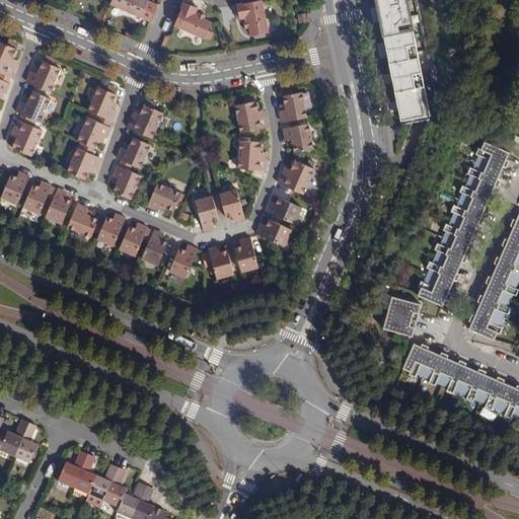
[(112,0),(110,3),(141,17),(148,1),(145,0),(112,0)]
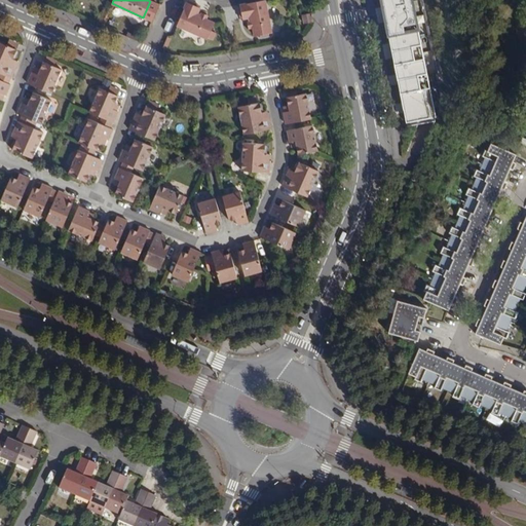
[(252,22),(248,23),(249,29),(253,28),(255,37),(271,34),(264,0),(263,0),(237,5),(240,19),(247,17),(251,16),(252,22)]
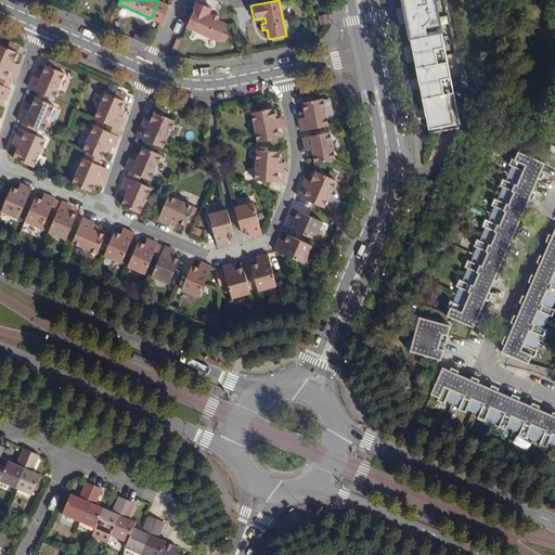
[(402,0),(404,8),(410,7),(411,9),(410,10),(410,11),(410,12),(410,13),(411,14),(412,15),(413,15),(415,15),(416,22),(408,23),(412,46),(418,44),(418,46),(418,48),(418,49),(418,50),(420,51),(421,51),(422,51),(424,60),(415,61),(418,78),(427,77),(429,87),(421,89),(425,108),(433,107),(435,117),(427,119),(429,129),(460,124),(446,55),(440,56),(439,49),(444,48),(438,17),(433,18),(431,11),(437,10),(434,0),(402,0)]
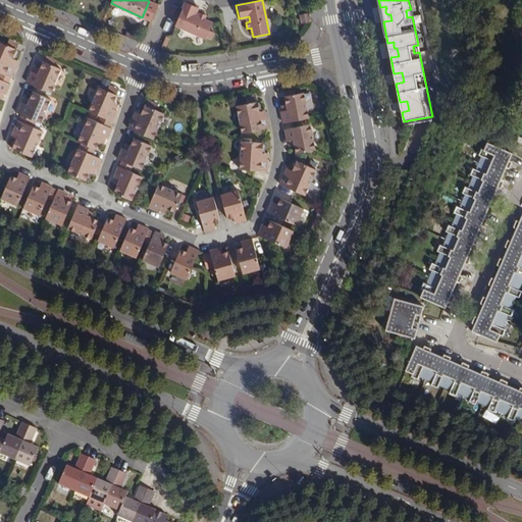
[(198,18),(195,16),(196,12),(199,7),(186,1),(174,25),(206,39),(213,24),(204,20),(205,16),(200,14),(198,18)]
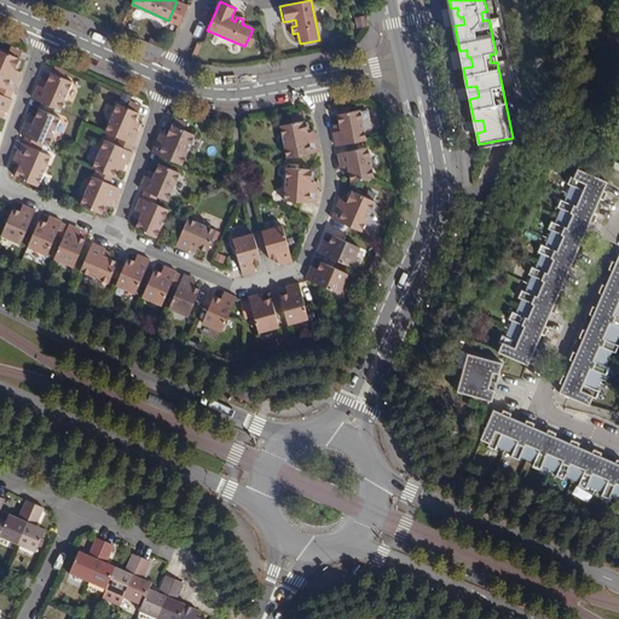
[(458,10),(457,7),(451,9),(455,25),(464,24),(463,17),(461,17),(460,17),(458,16),(457,15),(457,13),(457,12),(457,11),(458,10)]
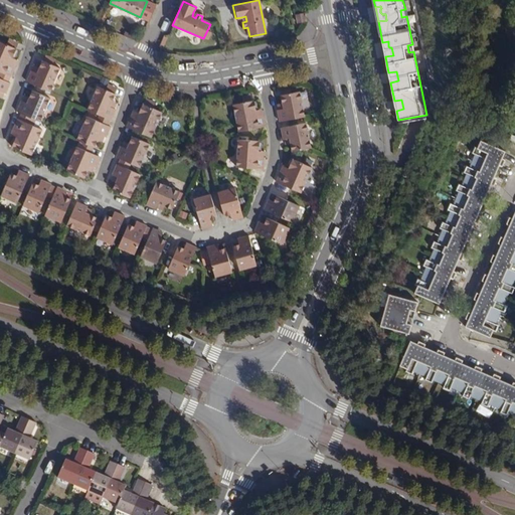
[(298,23),(300,23),(306,22),(304,12),(296,14),(298,23)]
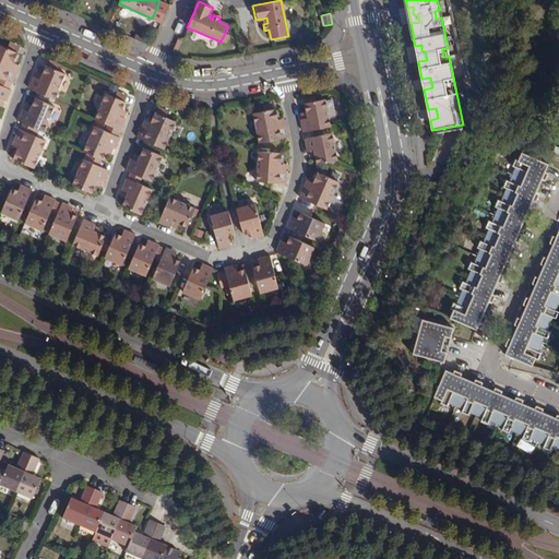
[(19,47),(8,43),(4,48),(15,54),(19,47)]
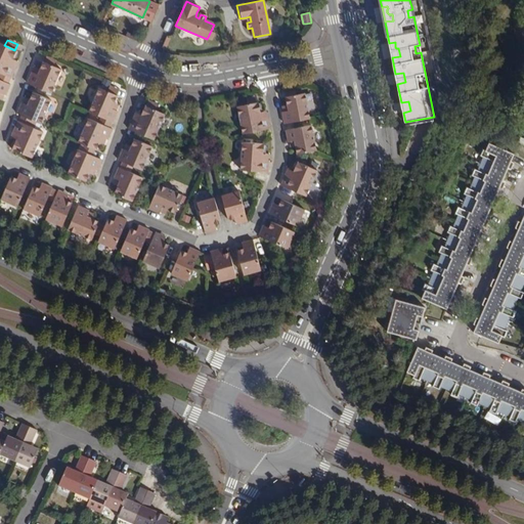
[(395,43),(395,42),(389,43),(392,57),(400,56),(398,48),(397,48),(396,48),(395,47),(395,46),(395,45),(395,43)]
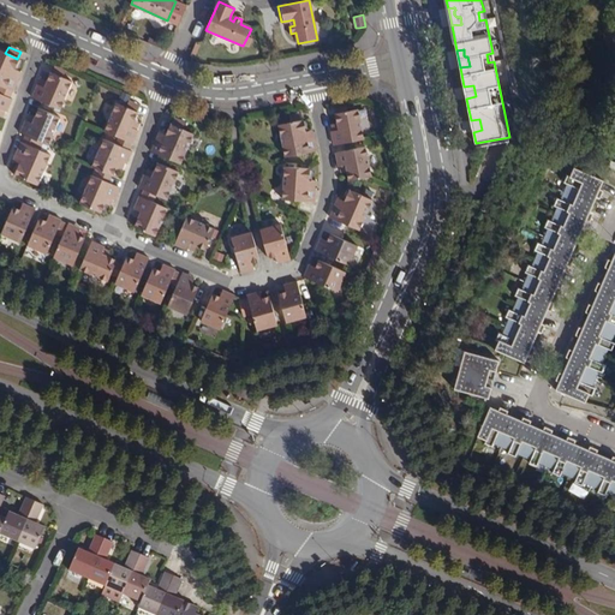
[(0,85),(12,91),(18,78),(11,76),(15,70),(17,70),(22,60),(19,59),(17,59),(5,53),(0,51),(0,85)]
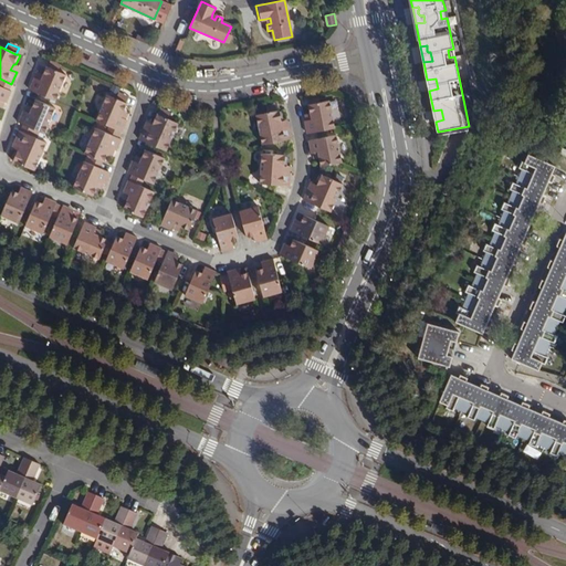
[(59,66),(50,62),(48,67),(56,72),(59,66)]
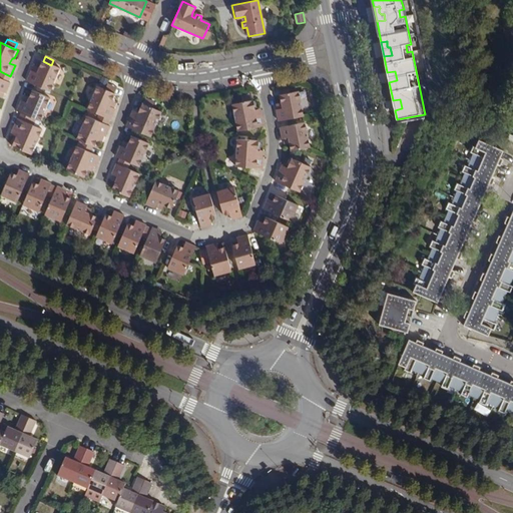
[(26,81),(49,91),(59,68),(51,65),(43,61),(42,60),(38,69),(36,74),(31,72),(30,72),(26,81)]
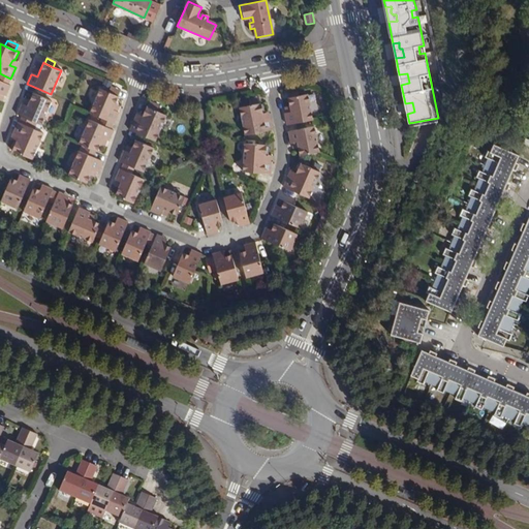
[(409,83),(407,73),(399,74),(401,85),(409,83)]
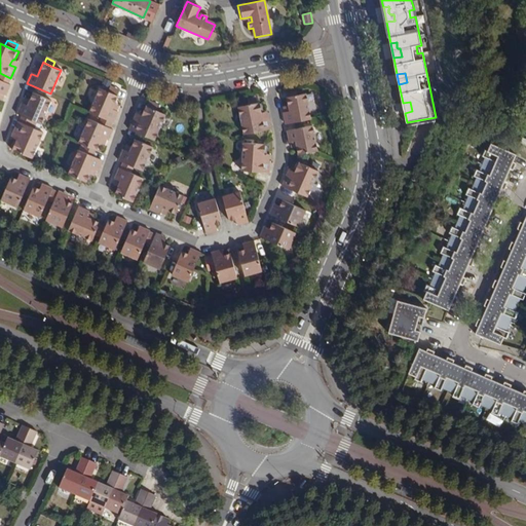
[(0,92),(5,96),(10,85),(0,80),(0,92)]
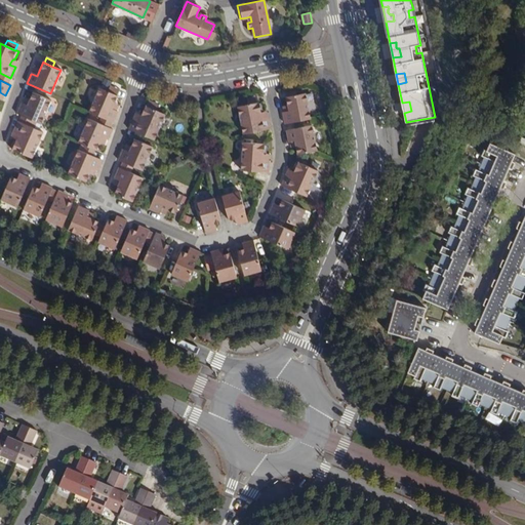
[(116,90),(108,86),(106,91),(114,95),(116,90)]
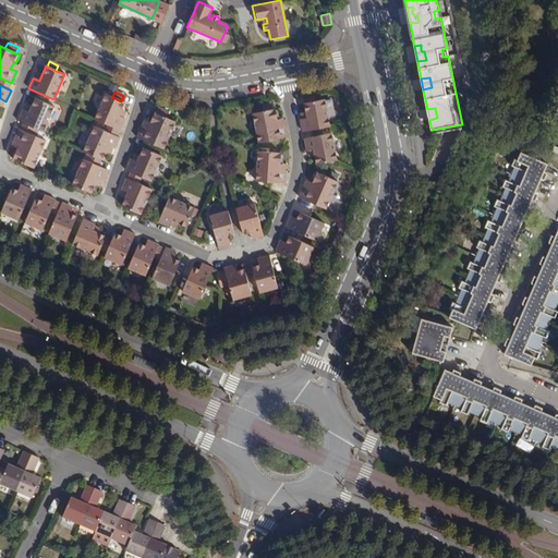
[(119,110),(123,101),(121,101),(112,97),(104,93),(93,119),(104,123),(116,129),(118,130),(123,119),(121,118),(117,116),(119,110)]
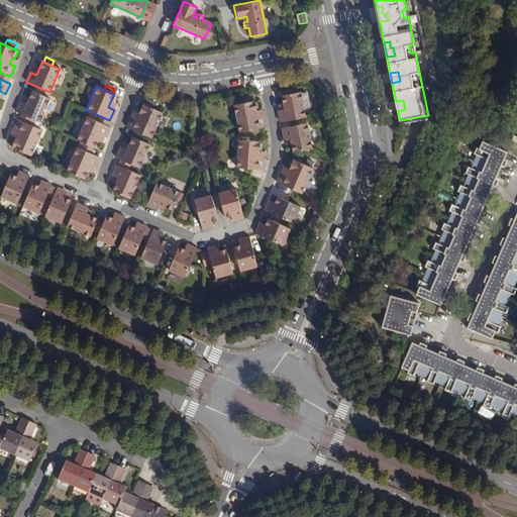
[(21,102),(20,101),(19,103),(18,107),(16,111),(21,114),(30,118),(38,121),(48,99),(31,91),(28,99),(26,104),(21,102)]
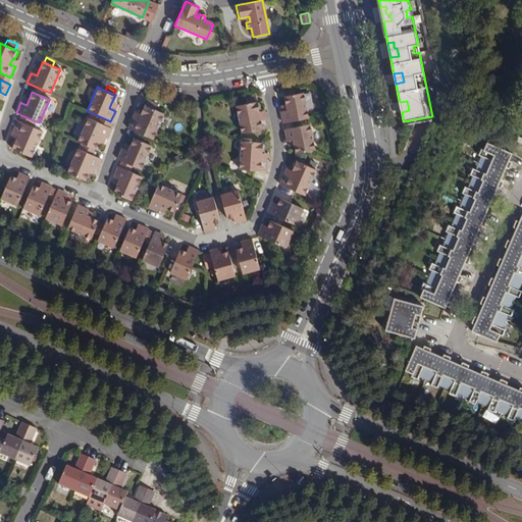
[(279,110),(281,122),(307,117),(302,92),(293,94),(283,96),(282,96),(284,104),(285,109),(280,110),(279,110)]
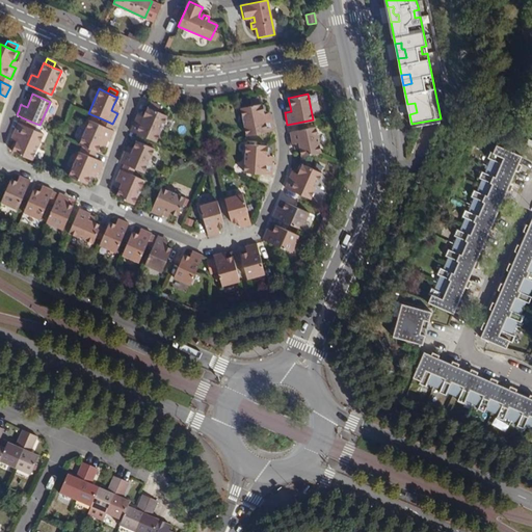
[(159,106),(150,102),(148,107),(157,111),(159,106)]
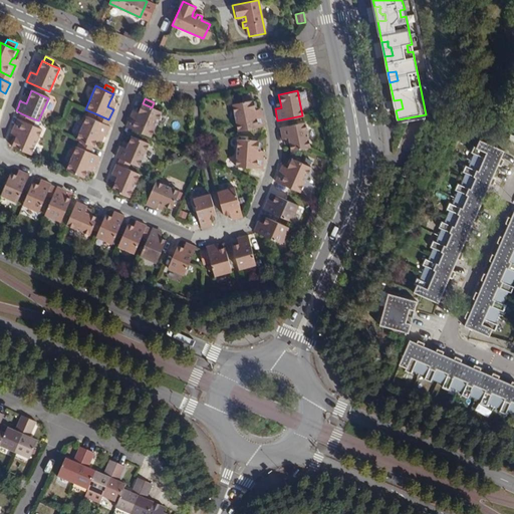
[(241,101),(231,103),(236,131),(262,124),(260,114),(254,115),(253,109),(255,107),(253,98),(249,99),(241,101)]
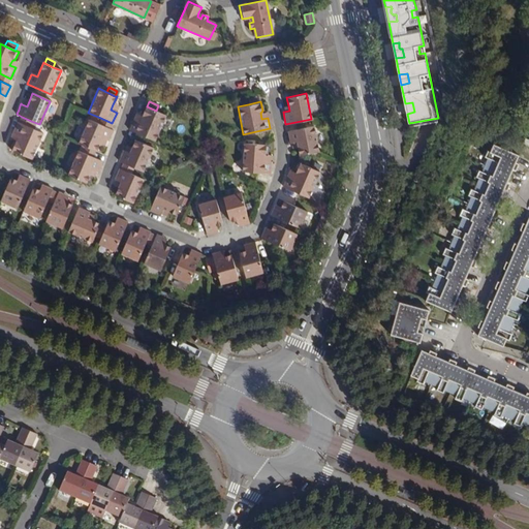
[(414,112),(412,102),(405,103),(407,114),(414,112)]
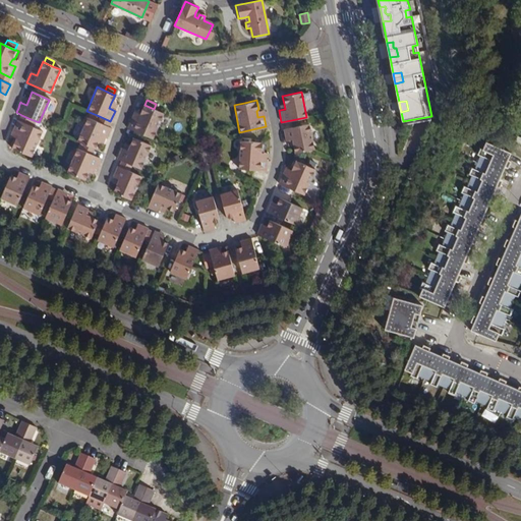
[(136,112),(139,114),(137,119),(131,117),(127,127),(152,138),(163,113),(154,109),(145,105),(140,103),(136,112)]
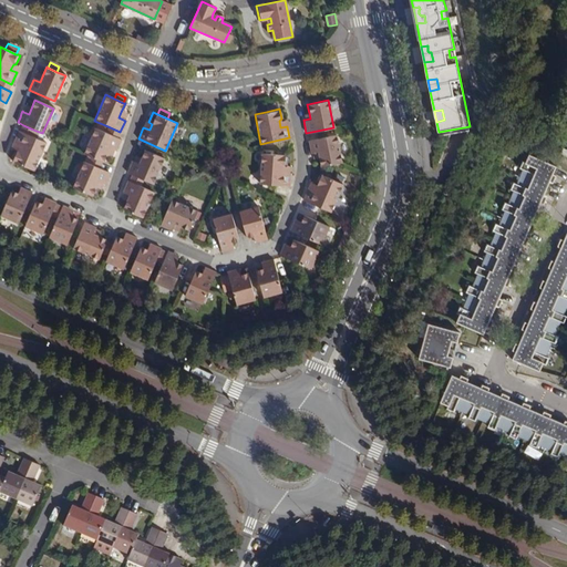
[(148,122),(146,121),(143,127),(150,130),(152,124),(148,122)]
